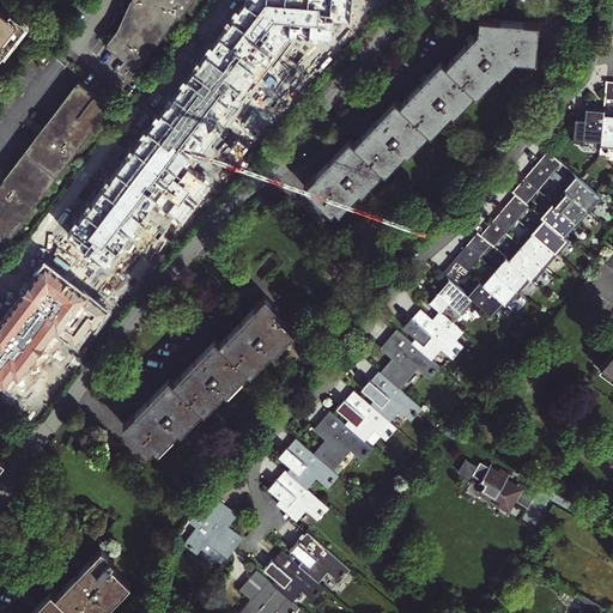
[(131,0),(119,29),(115,30),(114,34),(105,44),(137,68),(177,16),(180,17),(193,0),(131,0)]
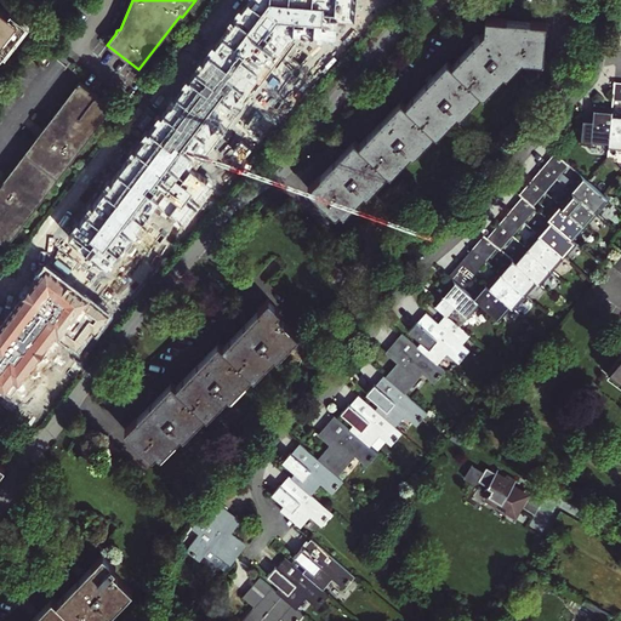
[(0,55),(23,26),(0,7),(0,55)]
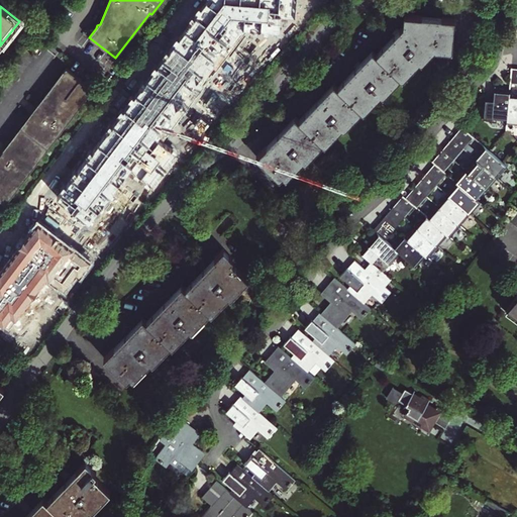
[(354,116),(360,110),(358,109),(371,96),(375,99),(380,94),(379,93),(391,80),(394,83),(399,78),(398,76),(411,63),(414,66),(419,61),(418,60),(431,45),(434,45),(434,48),(436,49),(437,44),(447,45),(449,17),(404,13),(403,24),(401,26),(399,25),(373,53),(369,49),(334,87),(330,83),(295,120),(291,117),(253,158),(269,172),(271,169),(280,177),(293,163),(296,166),(301,161),(300,160),(312,146),(315,149),(321,143),(319,142),(332,129),(335,132),(340,127),(339,126),(351,113),(354,116)]
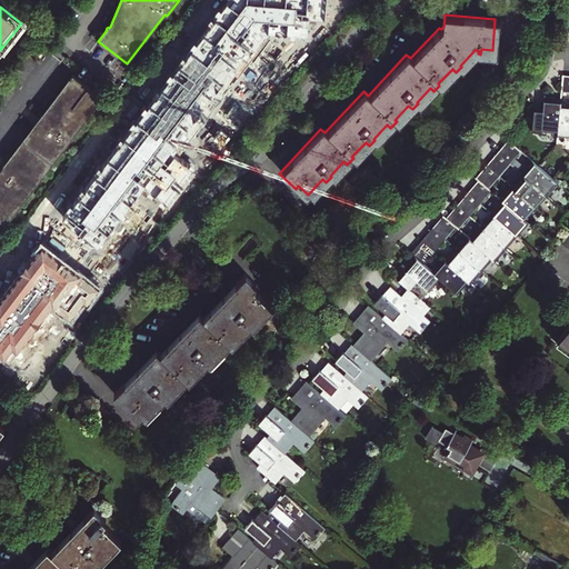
[(47,46),(51,39),(46,35),(41,41),(47,46)]
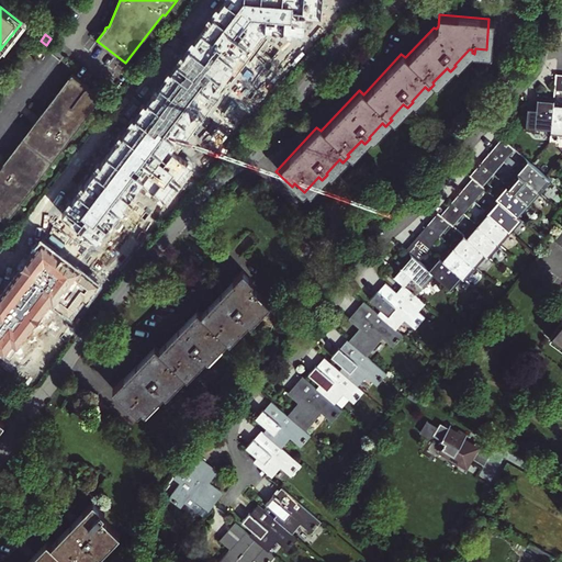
[(31,187),(102,94),(72,72),(72,71),(1,164),(2,164),(31,187)]
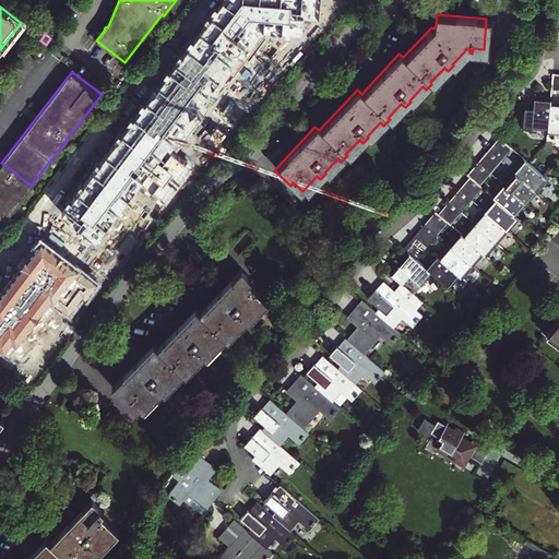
[(54,236),(83,260),(156,168),(173,181),(228,111),(199,87),(177,114),(162,102),(54,236)]
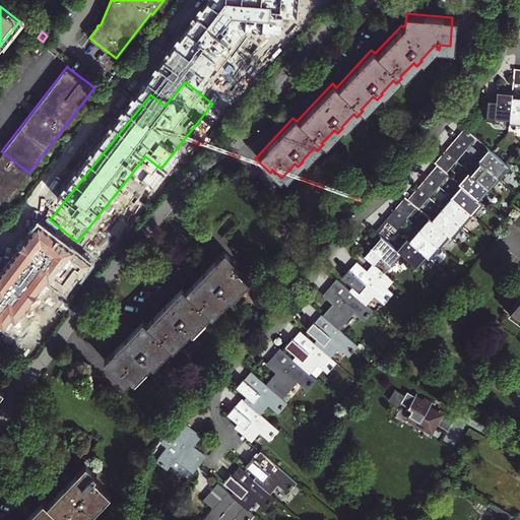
[(504,120),(510,121),(512,92),(513,89),(498,88),(496,101),(489,100),(486,123),(494,123),(495,117),(504,118),(504,120)]
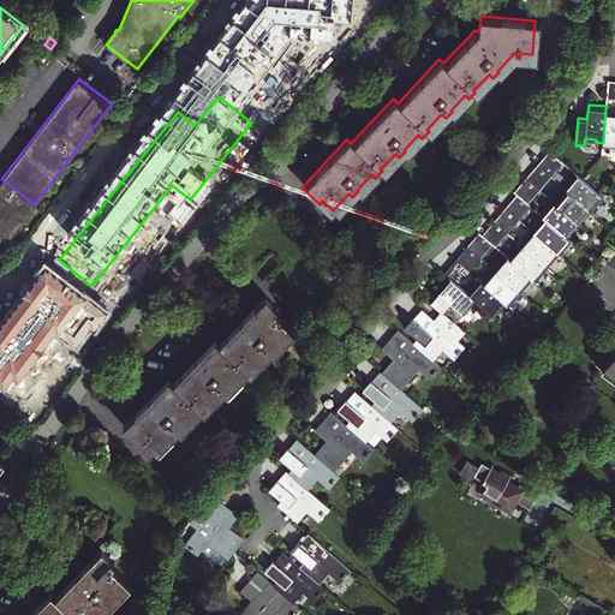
[(614,147),(614,109),(605,109),(603,143),(603,144),(614,145),(614,148),(614,147)]
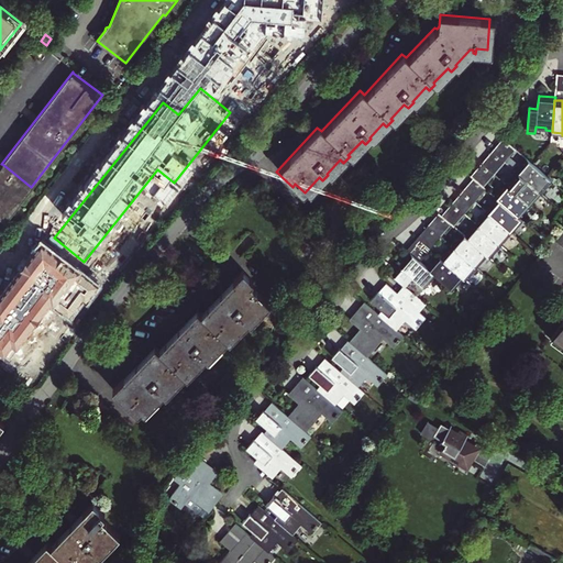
[(503,138),(497,144),(510,155),(516,148),(503,138)]
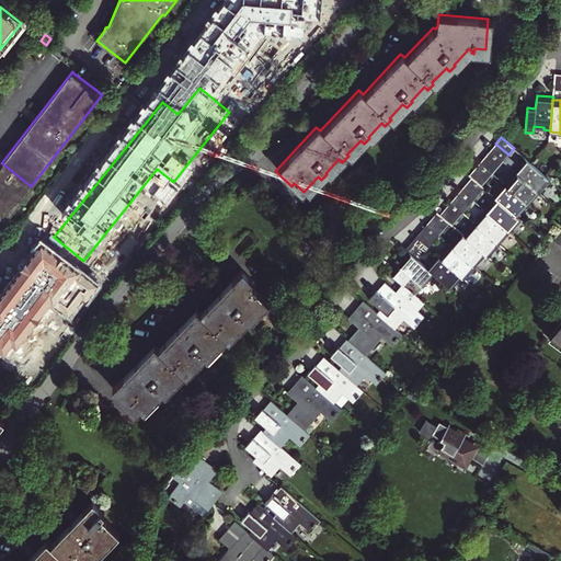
[(495,144),(490,149),(503,160),(508,155),(495,144)]
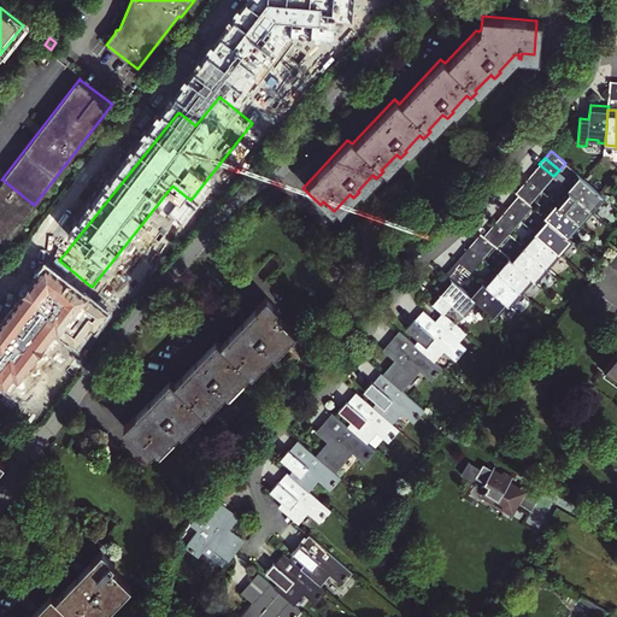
[(539,164),(534,171),(547,183),(553,176),(539,164)]
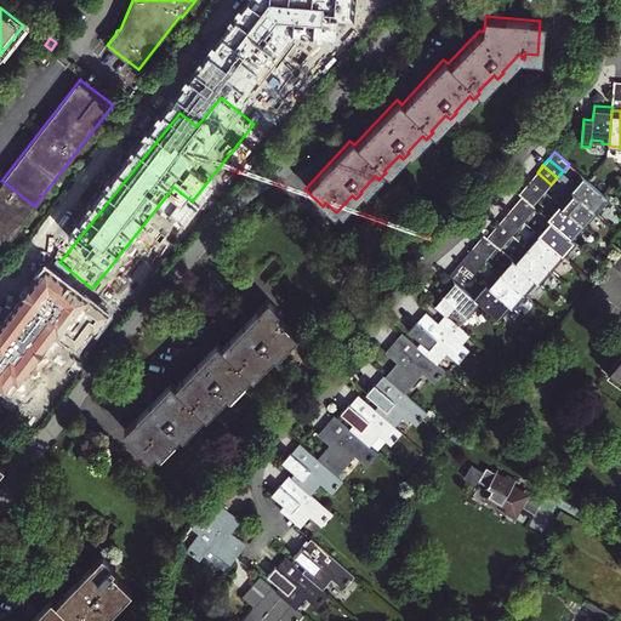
[(537,172),(530,180),(545,192),(551,184),(537,172)]
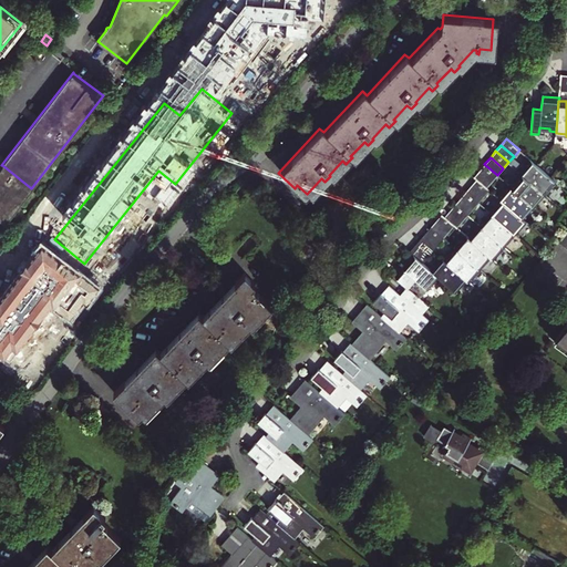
[(557,182),(531,158),(521,172),(545,192),(550,185),(553,187),(557,182)]
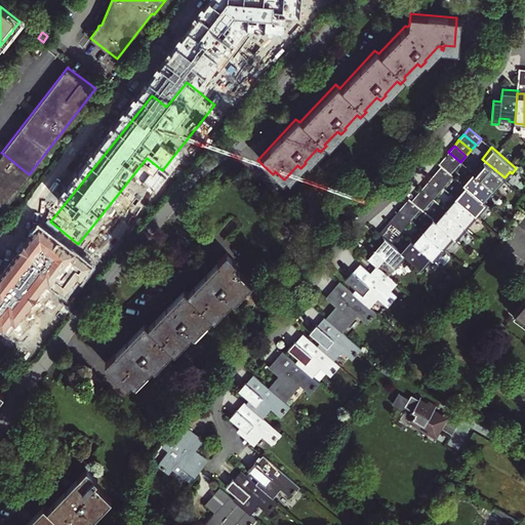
[(460,162),(448,152),(444,157),(456,167),(460,162)]
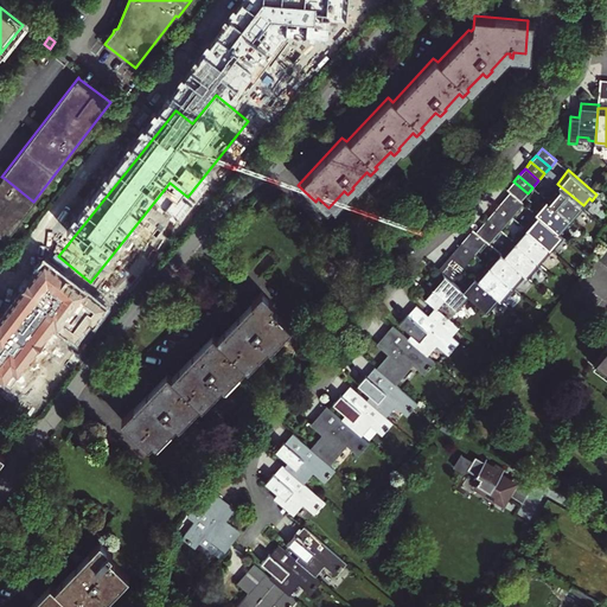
[(0,212),(16,224),(25,211),(0,191),(0,179),(2,177),(1,177),(0,178),(0,212)]
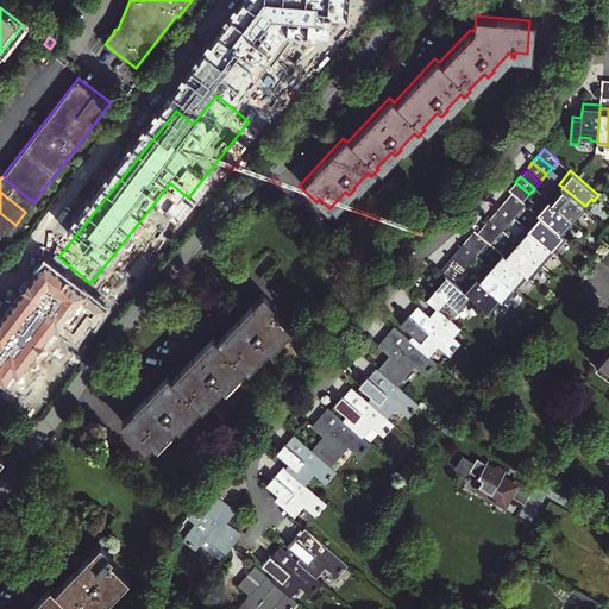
[(0,180),(0,192),(25,212),(33,202),(2,177),(0,180)]
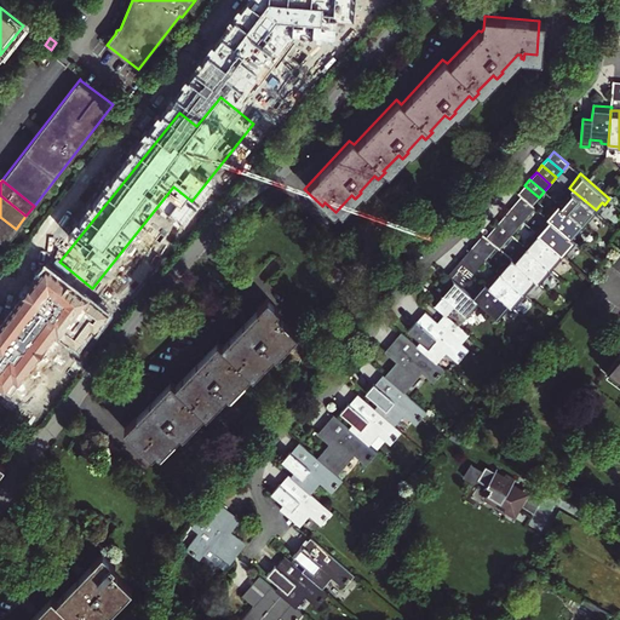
[(518,193),(521,195),(533,205),(539,197),(524,185),(518,193)]
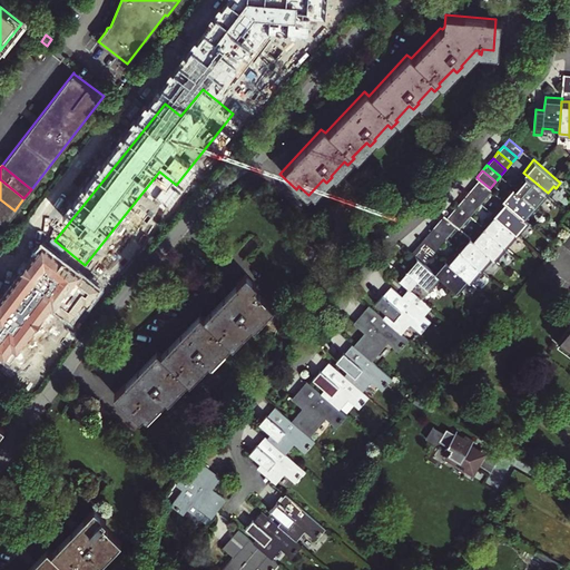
[(548,193),(523,173),(512,185),(537,206),(542,198),(544,200),(549,195),(548,193)]
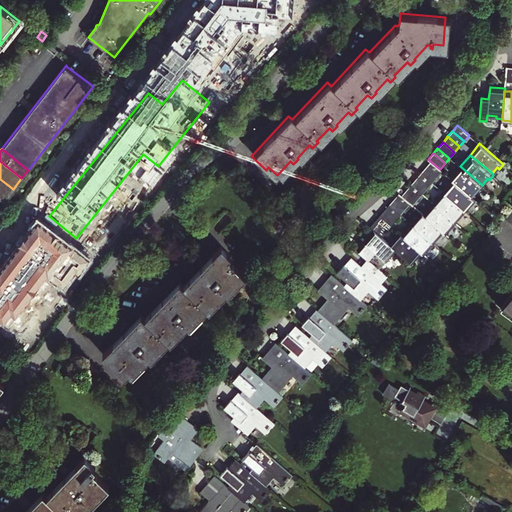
[(440,169),(430,161),(426,166),(438,176),(442,171),(440,169)]
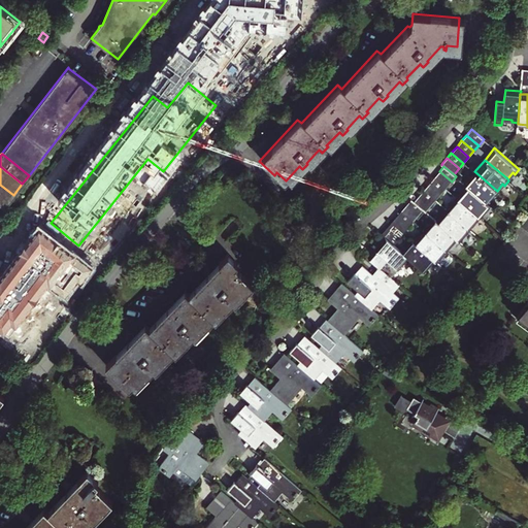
[(434,177),(446,188),(452,182),(439,171),(434,177)]
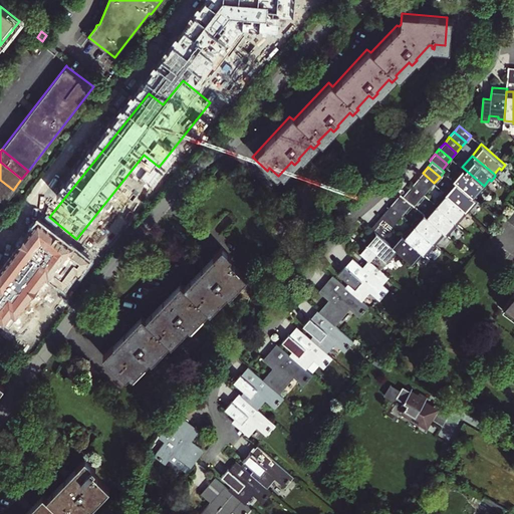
[(484,186),(462,167),(452,179),(455,181),(474,197),(480,191),(482,192),(485,188),(484,186)]
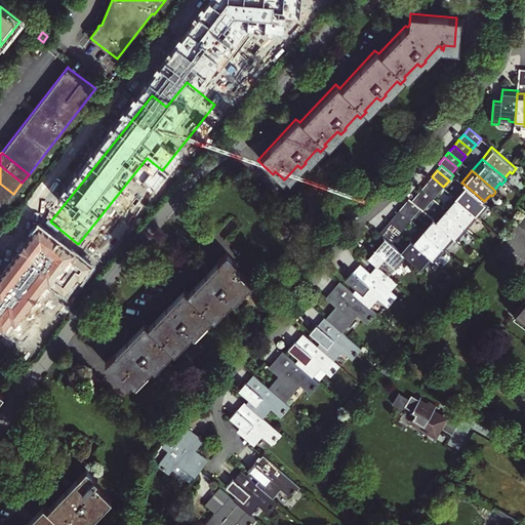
[(275,171),(273,174),(281,183),(284,179),(275,171)]
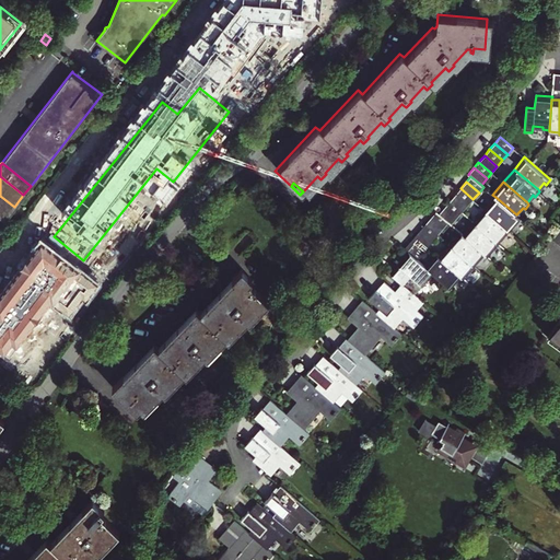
[(467,206),(473,199),(461,188),(454,195),(467,206)]
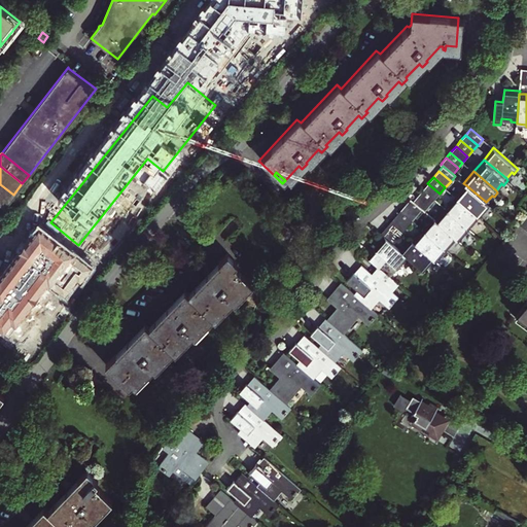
[(427,183),(423,188),(435,200),(440,194),(427,183)]
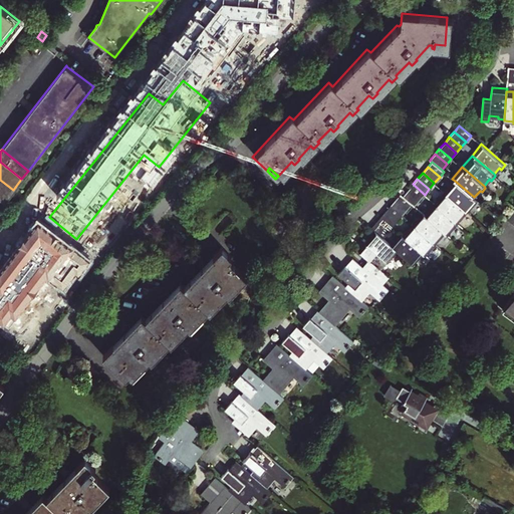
[(0,180),(0,194),(6,199),(13,190),(0,180)]
